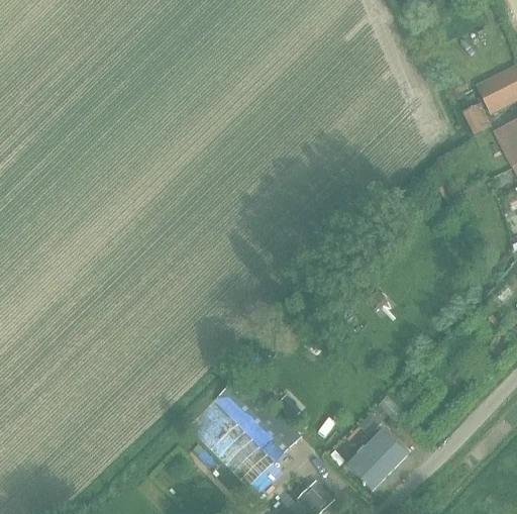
[(516,63),(475,85),(490,114),(516,100),(516,63)]
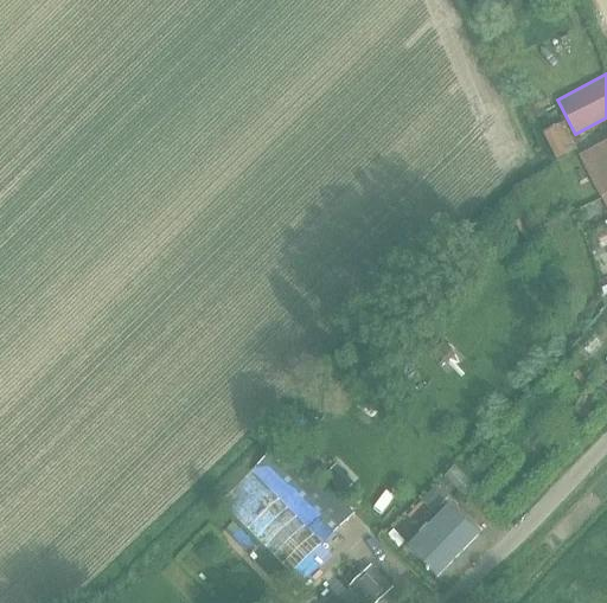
[(543,130),(556,155),(576,146),(564,121),(543,130)]
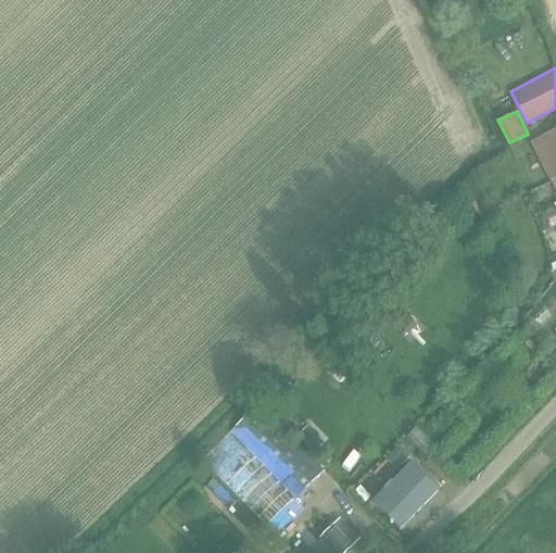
[(555,126),(531,140),(551,177),(555,174),(555,126)]
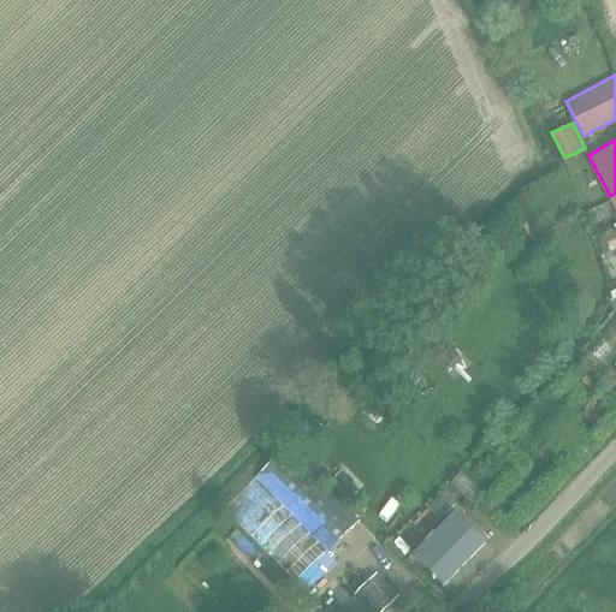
[(615,223),(592,233),(599,248),(615,239),(615,223)]
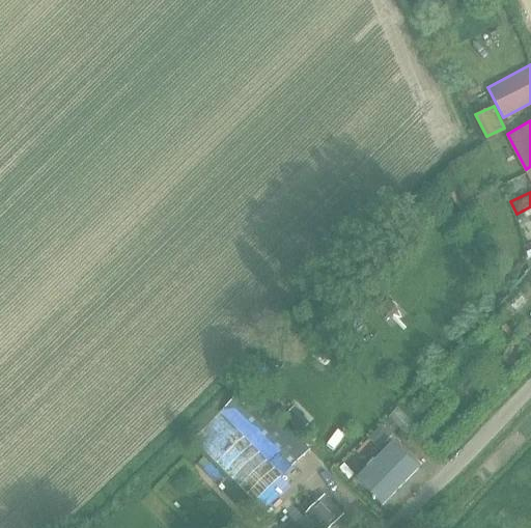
[(249,385),(222,412),(282,473),(310,446),(249,385)]
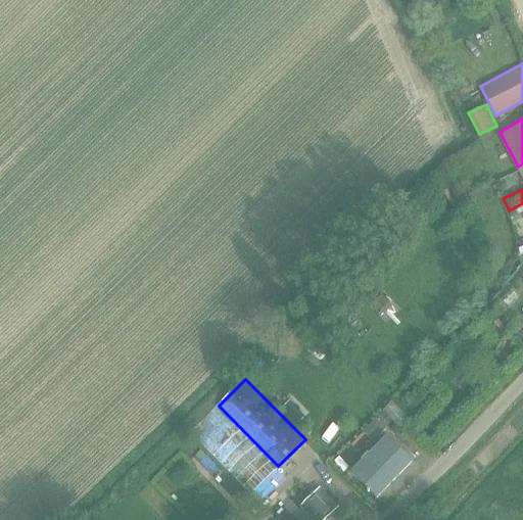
[(373,439),(386,426),(374,415),(362,428),(373,439)]
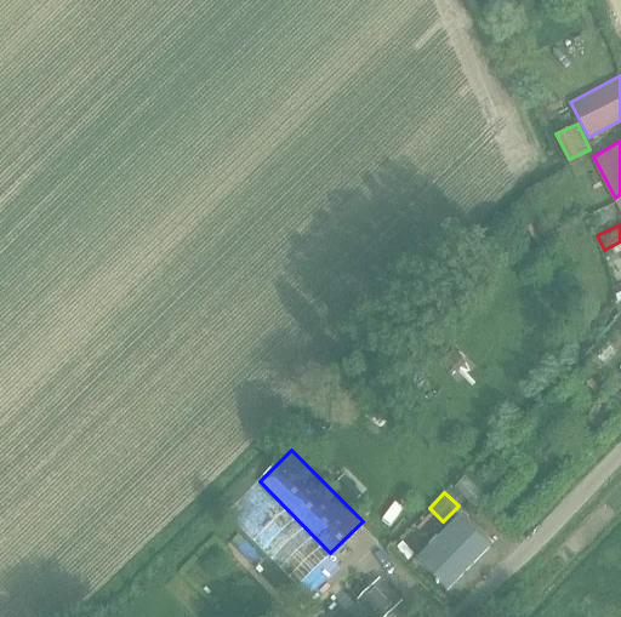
[(489,546),(471,529),(459,516),(416,560),(429,571),(446,588),(489,546)]
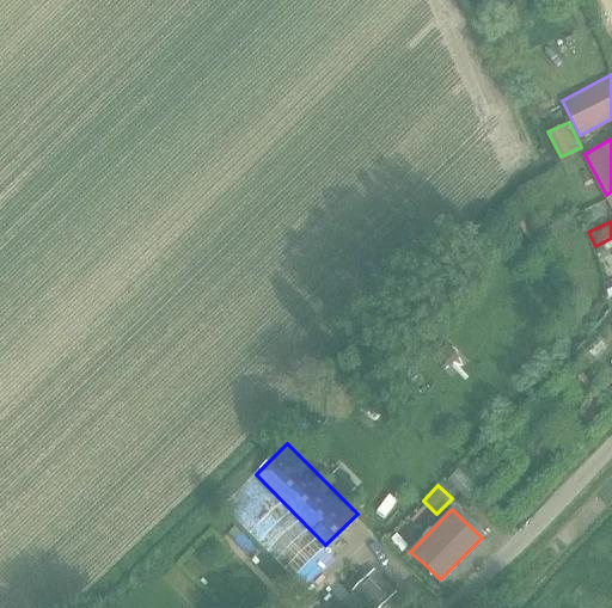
[(375,607),(393,590),(373,570),(342,602),(336,596),(324,607),(375,607)]
